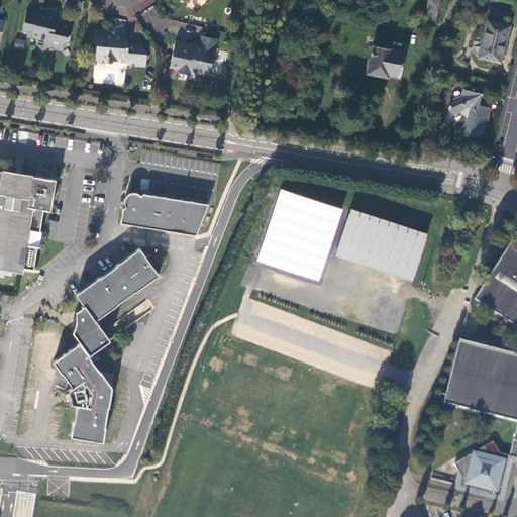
[(429,0),(425,22),(436,24),(440,0),(429,0)]
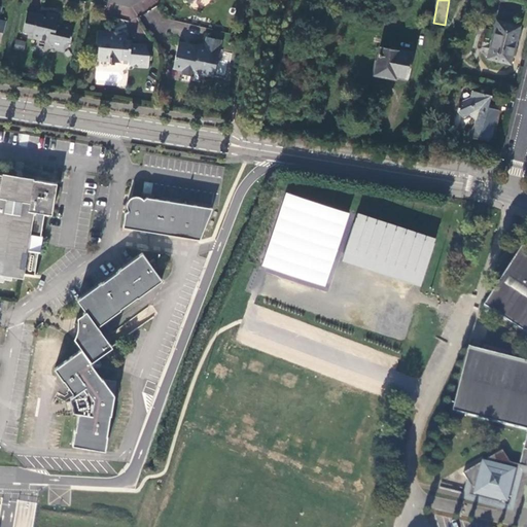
[(48,15),(28,11),(24,30),(34,33),(33,36),(49,40),(53,44),(65,47),(66,39),(73,41),(76,26),(60,22),(61,15),(49,12),(48,15)]
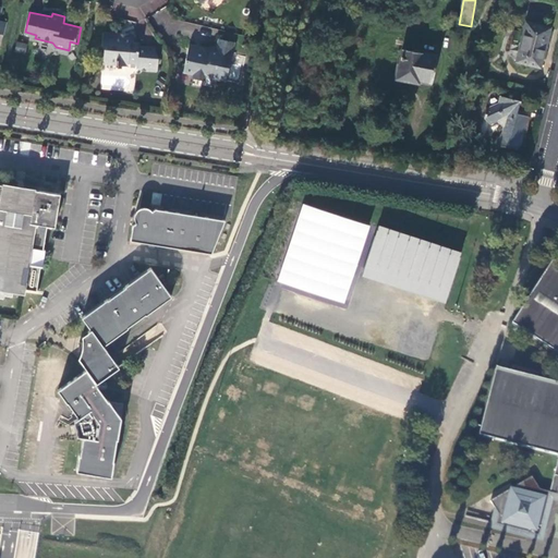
[(540,68),(549,28),(525,22),(517,60),(540,68)]
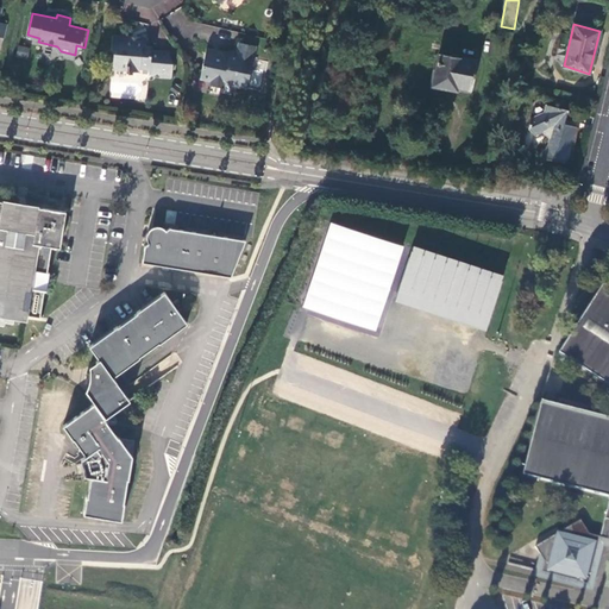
[(173,76),(174,63),(169,62),(169,51),(148,49),(148,44),(143,41),(142,41),(131,39),(131,38),(113,37),(112,50),(115,52),(114,66),(117,68),(127,69),(127,71),(130,71),(130,70),(140,71),(140,68),(150,69),(150,73),(152,75),(173,76)]
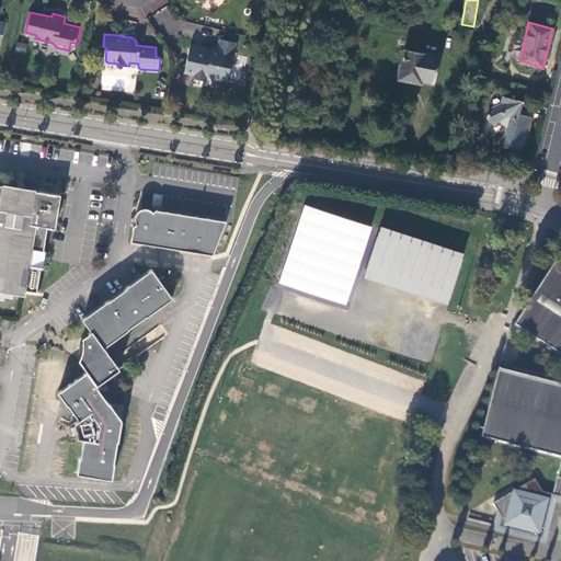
[(222,39),(220,47),(225,48),(224,52),(235,55),(237,43),(222,39)]
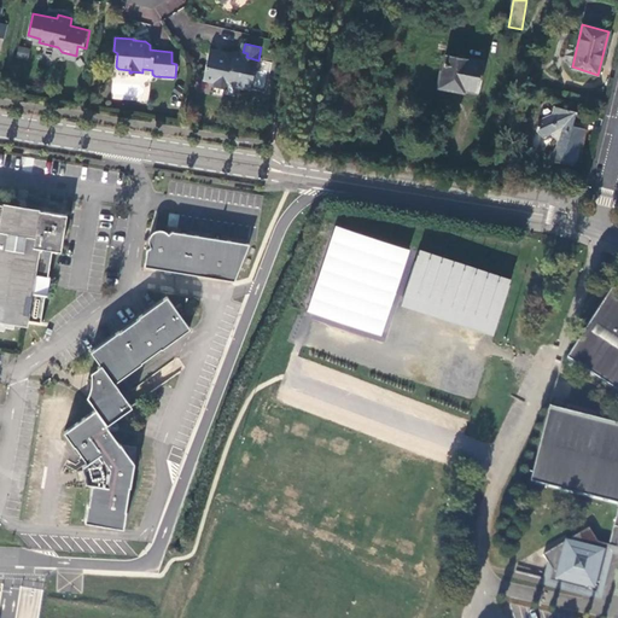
[(17,57),(29,58),(29,48),(18,46),(17,57)]
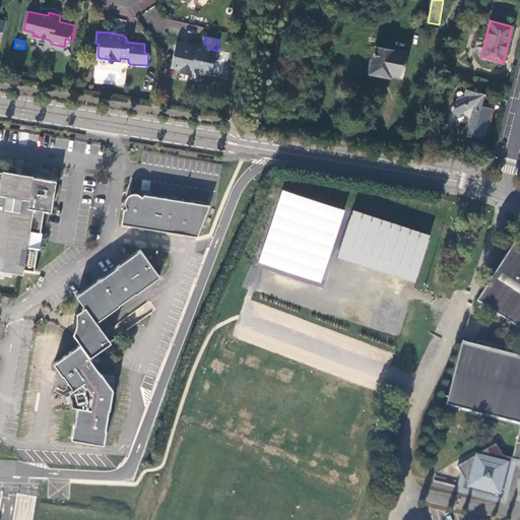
[(181,72),(191,75),(193,71),(202,73),(211,75),(217,51),(207,48),(208,45),(204,44),(203,47),(178,42),(172,66),(181,68),(181,72)]
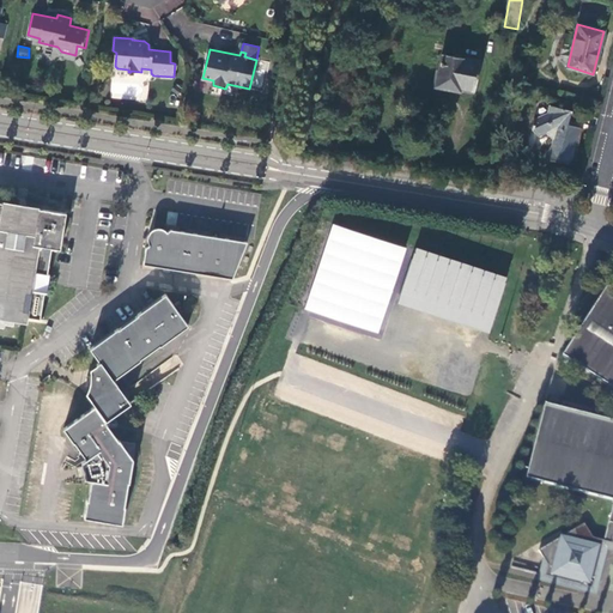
[(436,86),(455,91),(456,85),(475,89),(480,62),(442,54),(436,86)]
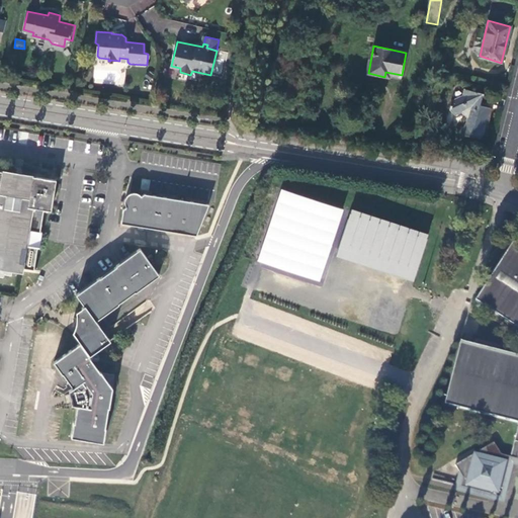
[(192,71),(190,75),(190,78),(197,80),(197,78),(199,77),(200,78),(201,73),(192,71)]
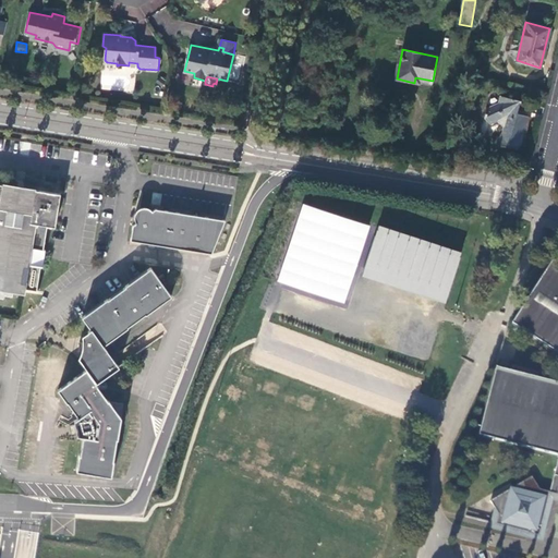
[(415,77),(414,83),(432,86),(433,81),(415,77)]
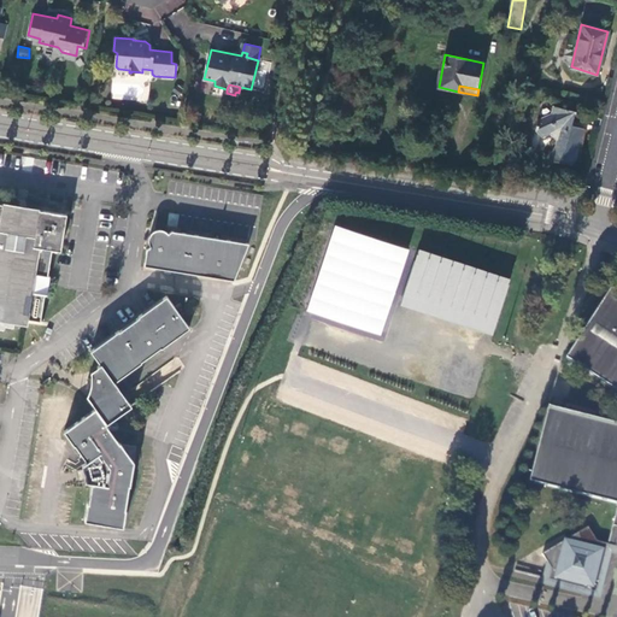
[(575,112),(554,106),(552,115),(539,119),(536,130),(544,136),(551,134),(556,139),(554,150),(548,157),(553,162),(570,165),(573,165),(577,160),(576,158),(579,152),(577,148),(581,144),(580,141),(582,134),(580,131),(580,128),(571,125),(575,112)]
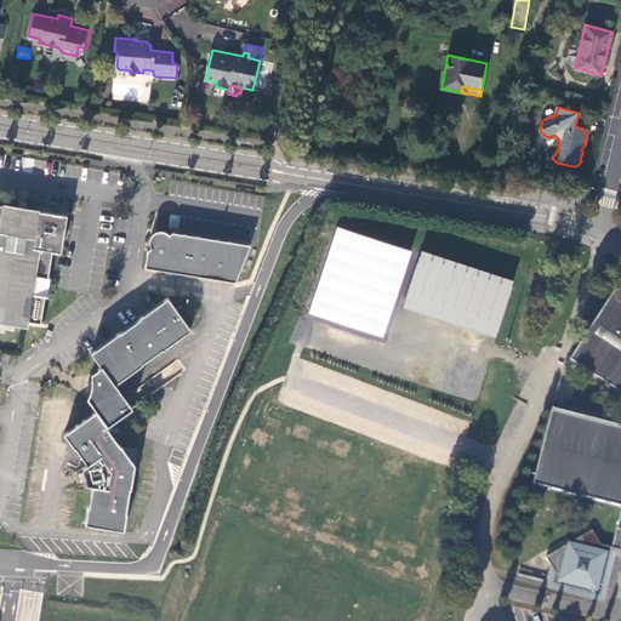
[(0,204),(0,322),(28,328),(29,323),(41,323),(46,296),(49,296),(51,279),(49,278),(52,251),(62,252),(68,216),(40,211),(41,209),(4,203),(4,205),(0,204)]
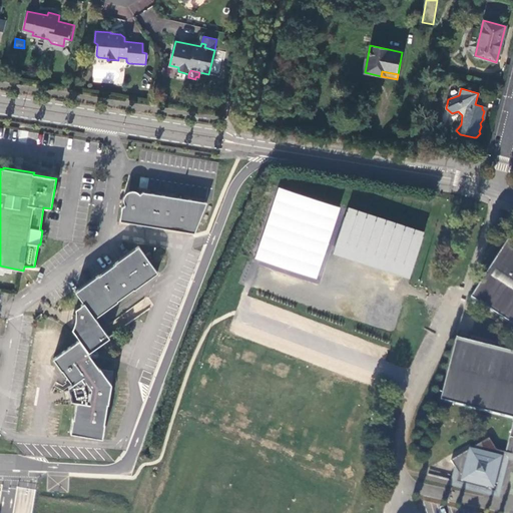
[(340,206),(279,186),(255,258),(316,278),(340,206)]
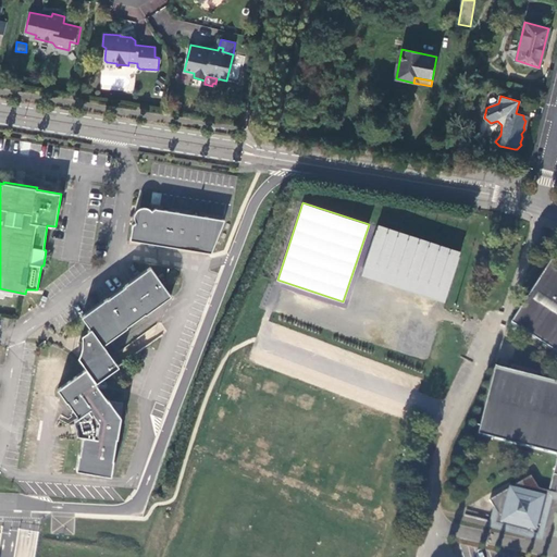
[(134,225),(132,240),(213,254),(226,220),(157,209),(153,211),(152,210),(150,208),(148,208),(146,208),(144,208),(141,208),(139,210),(137,211),(137,212),(136,214),(136,215),(135,218),(136,219),(136,221),(136,222),(137,223),(134,225)]
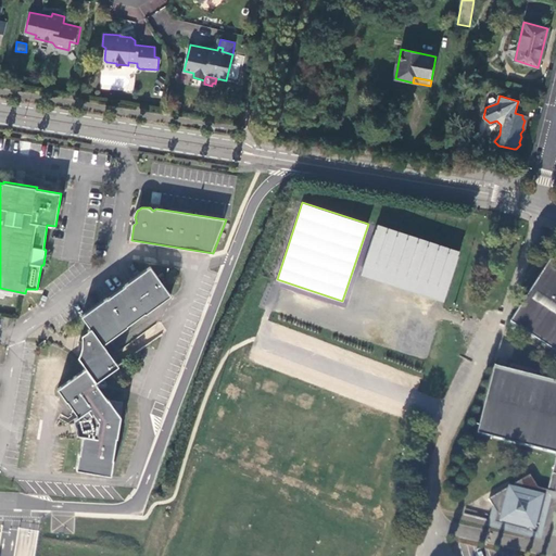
[(459,252),(376,223),(361,273),(443,301),(459,252)]
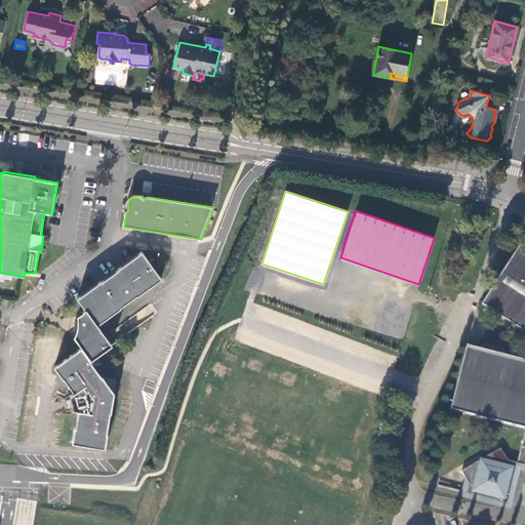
[(524,251),(522,244),(484,304),(524,329),(524,360),(466,347),(450,410),(524,430),(524,431),(517,462),(508,460),(500,448),(483,458),(484,459),(479,461),(479,460),(460,471),(469,483),(466,492),(497,501),(509,494),(516,468),(517,465),(524,467),(524,251)]
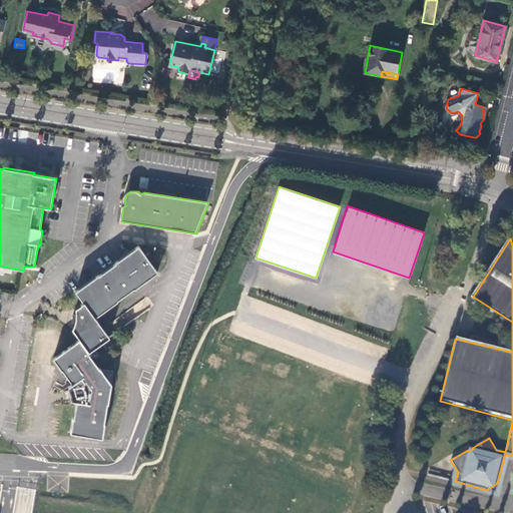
[(97,316),(105,310),(120,300),(119,299),(135,287),(136,288),(147,280),(159,271),(140,244),(117,262),(101,274),(101,273),(77,290),(85,302),(77,308),(78,313),(75,313),(73,322),(76,322),(74,328),(81,338),(55,357),(64,369),(65,369),(75,382),(70,386),(71,386),(72,388),(66,389),(67,394),(68,398),(73,397),(74,399),(79,400),(76,414),(76,417),(75,417),(73,432),(105,437),(107,422),(110,402),(114,383),(102,367),(101,367),(90,351),(91,351),(111,336),(105,327),(97,316)]
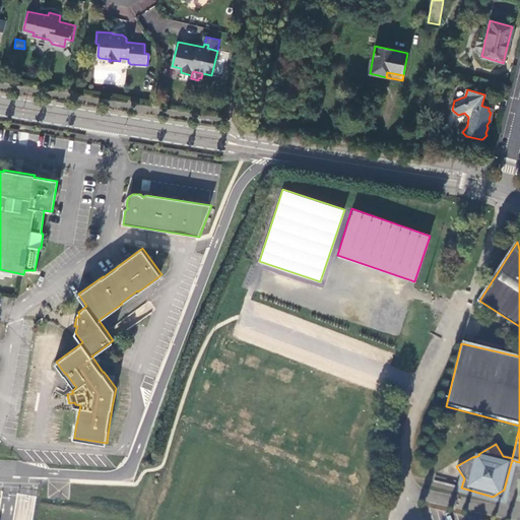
[(114,327),(107,314),(99,320),(107,331),(114,327)]
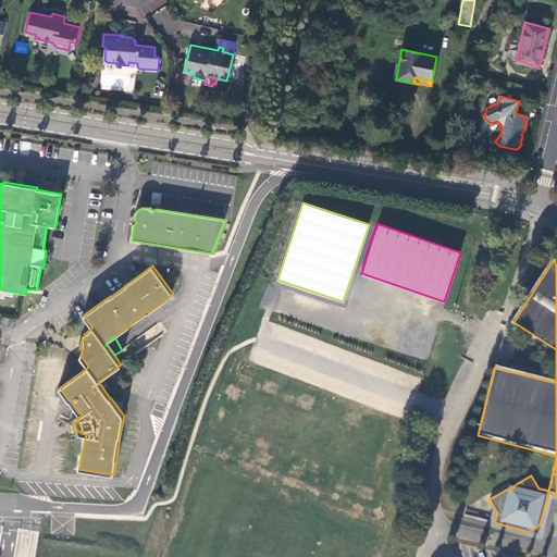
[(111,398),(124,416),(125,401),(111,398)]
